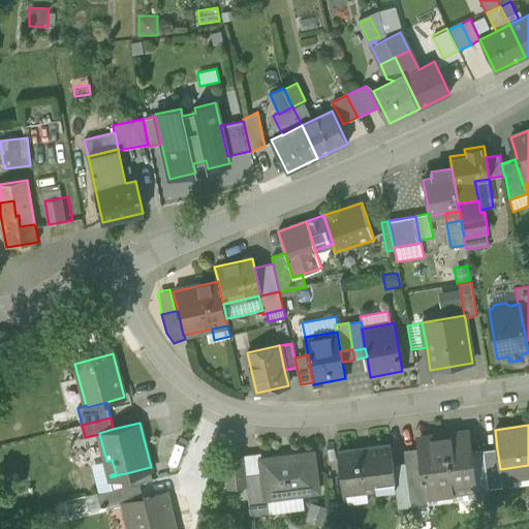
[(424,478),(425,478),(449,475),(450,486),(453,486),(473,483),(468,434),(418,440),(419,448),(422,461),(424,478)]
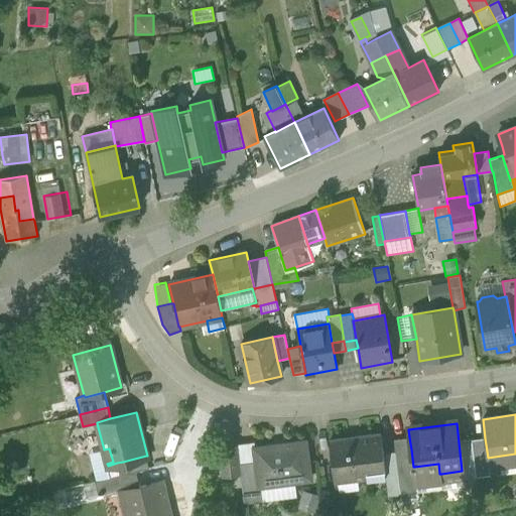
[(330,441),(334,481),(337,481),(358,478),(385,475),(386,475),(383,453),(381,434),(330,441)]
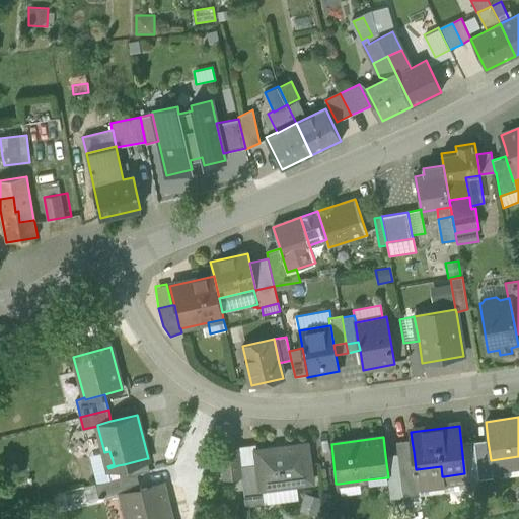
[(396,442),(397,454),(414,452),(412,440),(396,442)]
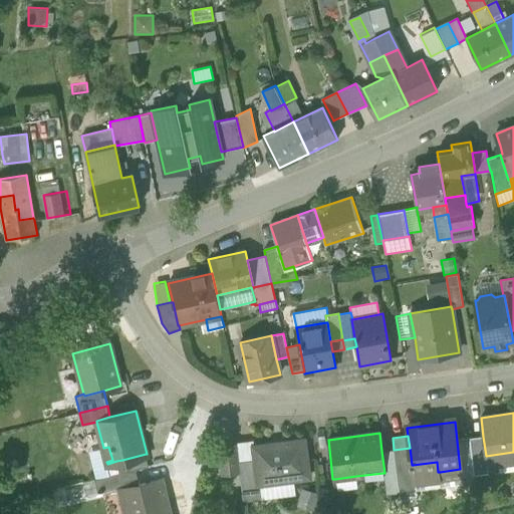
[(469,439),(474,476),(489,474),(488,466),(487,466),(486,456),(483,437),(469,439)]
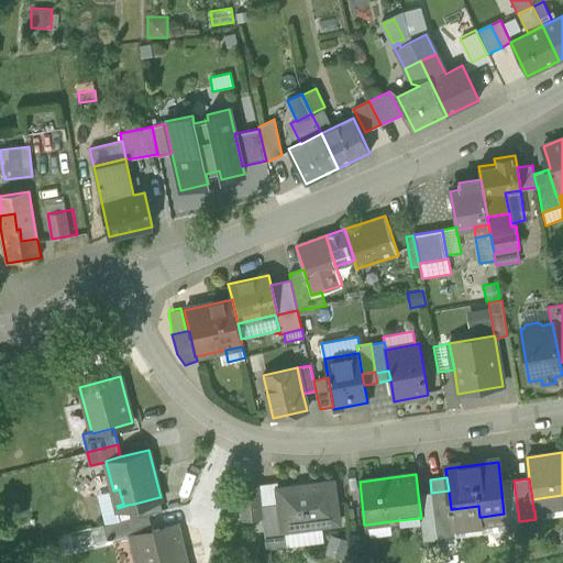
[(257,488),(261,507),(280,505),(278,489),(277,483),(257,485),(257,488)]
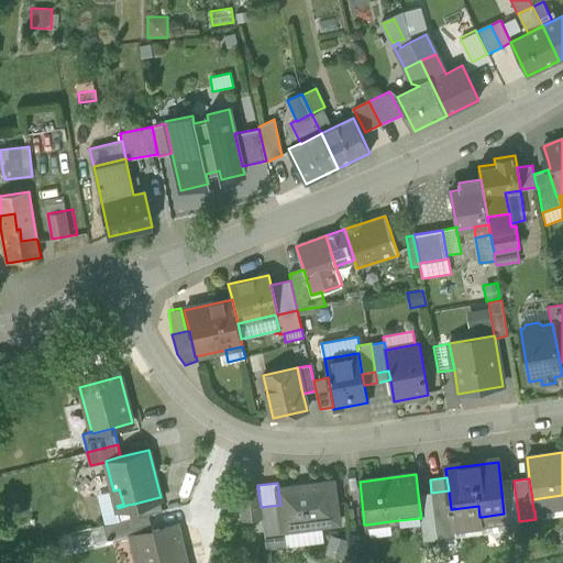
[(280,505),(283,529),(322,525),(338,522),(332,483),(278,489),(280,505)]
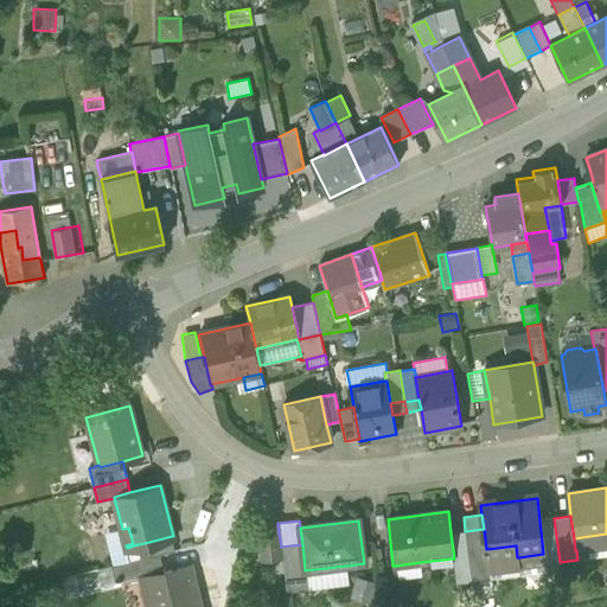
[(259,529),(262,560),(282,557),(281,547),(278,526),(259,529)]
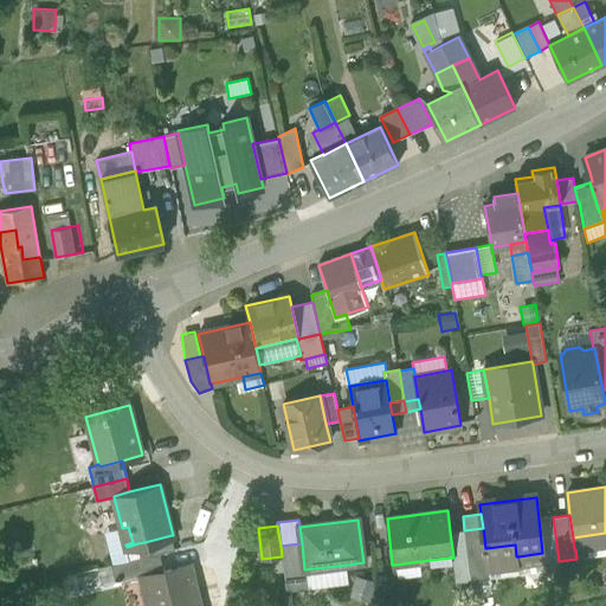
[(122,528),(126,545),(133,542),(128,527),(122,528)]
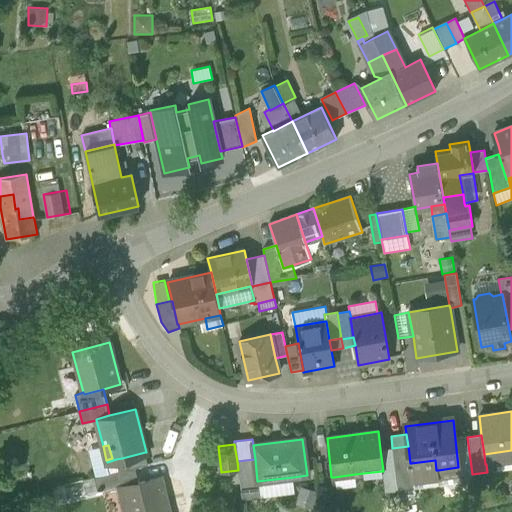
[(408,446),(392,448),(397,491),(414,489),(413,481),(411,463),(410,463),(408,446)]
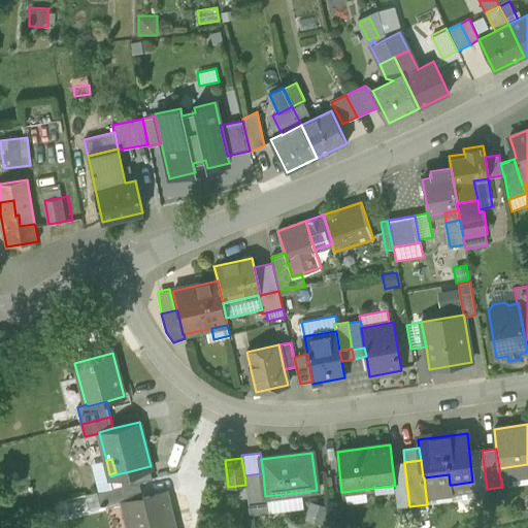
[(397,508),(409,506),(404,462),(392,463),(395,486),(394,486),(397,508)]
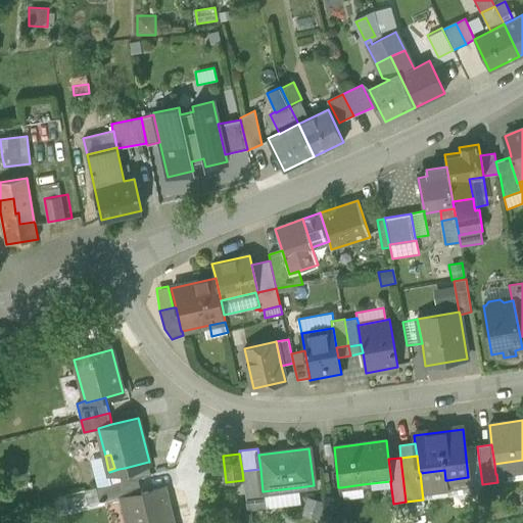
[(495,474),(496,474),(522,470),(522,460),(494,464),(495,474)]
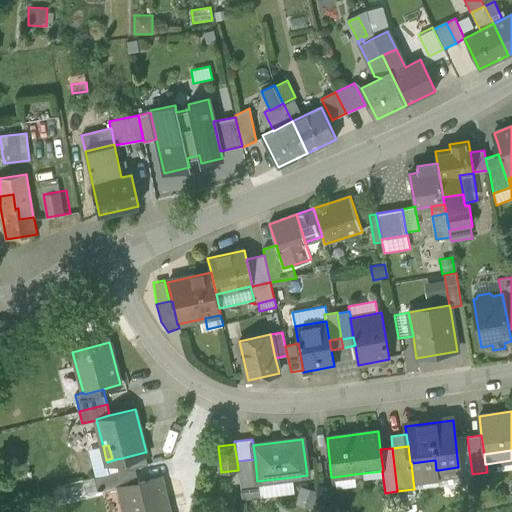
[(117,463),(119,471),(135,467),(148,464),(145,452),(122,458),(123,462),(117,463)]
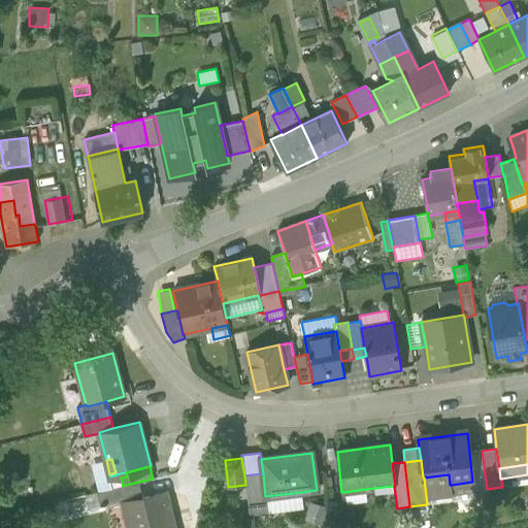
[(123,486),(121,477),(120,473),(110,476),(88,482),(91,494),(97,492),(123,486)]
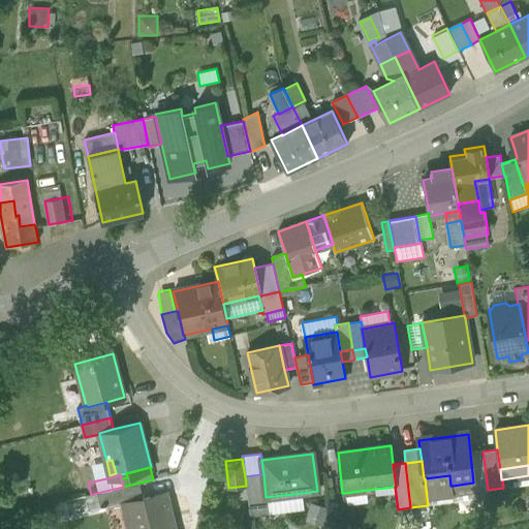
[(246,486),(248,506),(267,503),(266,497),(263,474),(245,476),(246,486)]
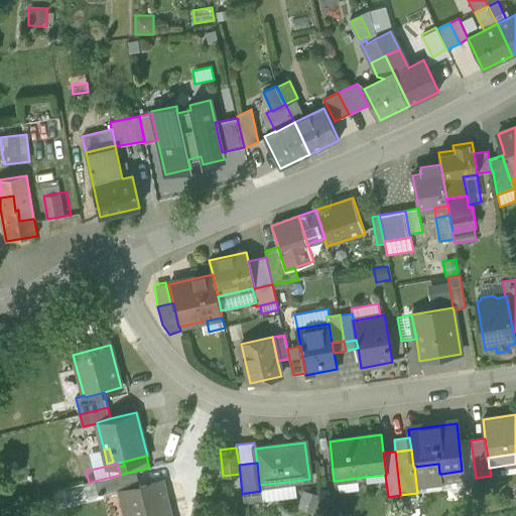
[(442,481),(441,474),(439,474),(438,464),(414,467),(416,485),(442,481)]
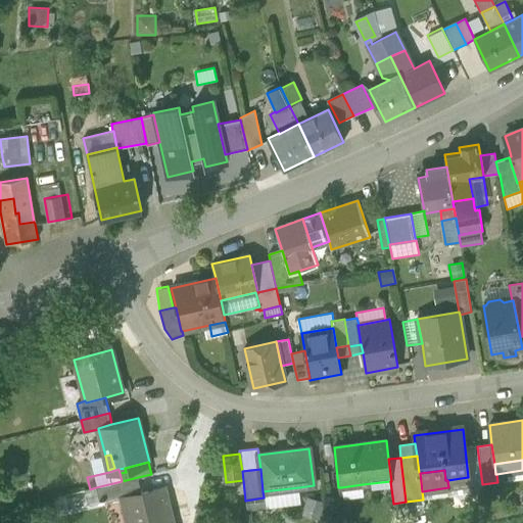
[(142,493),(138,477),(122,481),(96,487),(100,504),(123,497),(142,493)]
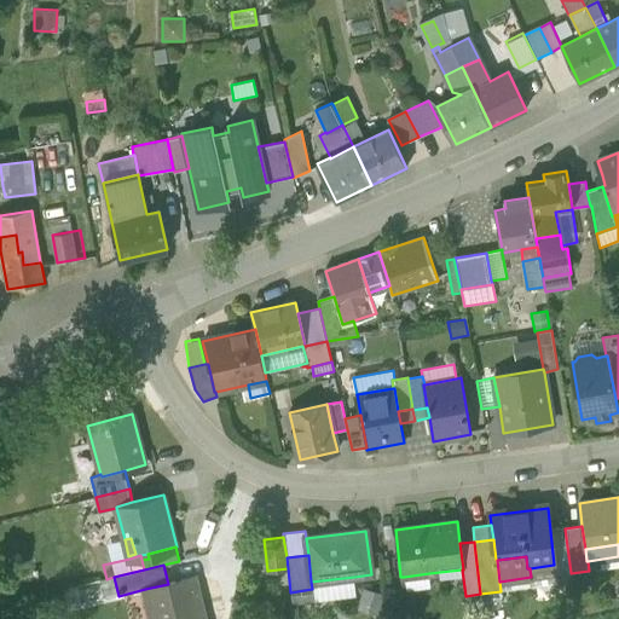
[(530,568),(531,577),(555,574),(554,565),(530,568)]
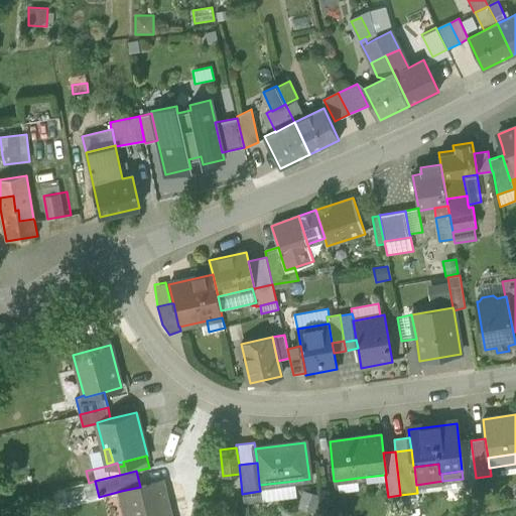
[(358,478),(337,481),(338,492),(359,490),(358,478)]
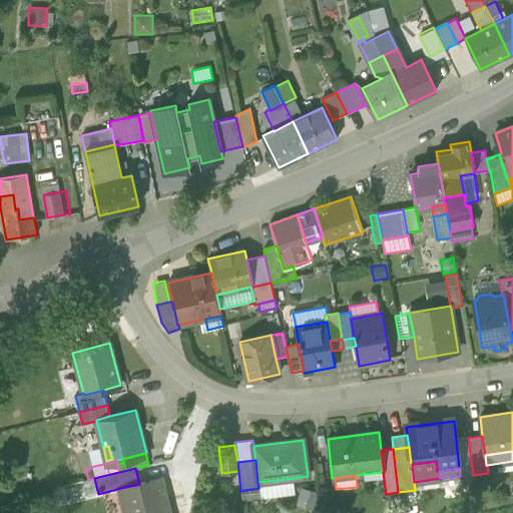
[(440,478),(414,482),(415,490),(461,484),(460,476),(440,478)]
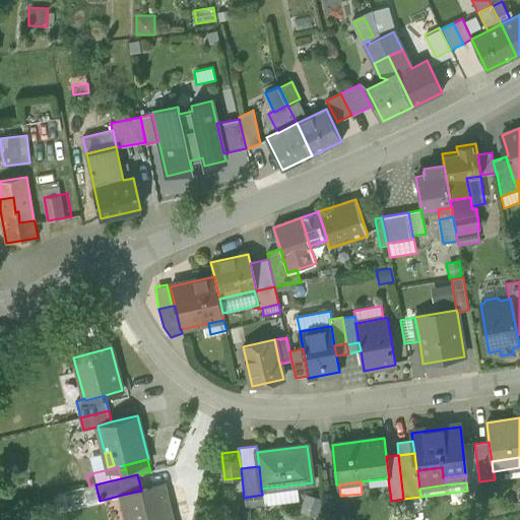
[(100,501),(95,484),(89,486),(66,492),(69,508),(100,501)]
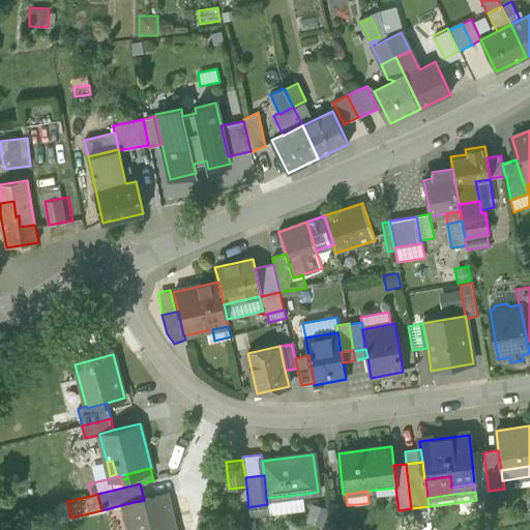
[(124,504),(130,529),(174,529),(166,494),(144,500),(124,504)]
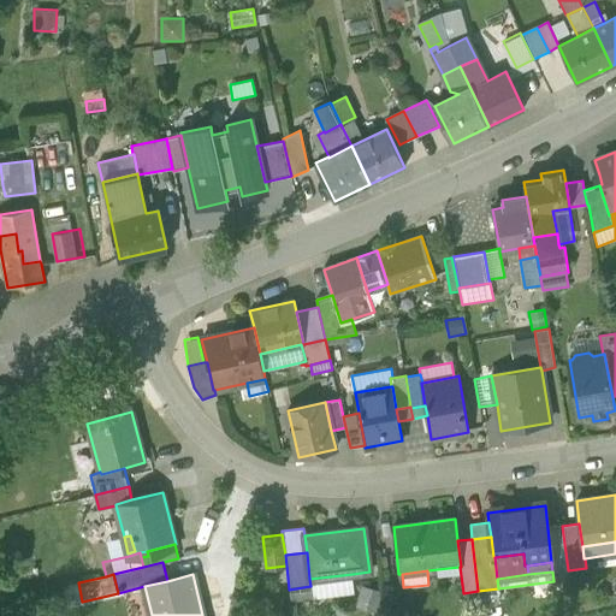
[(311,586),(289,590),(290,602),(355,593),(353,574),(309,579),(311,586)]
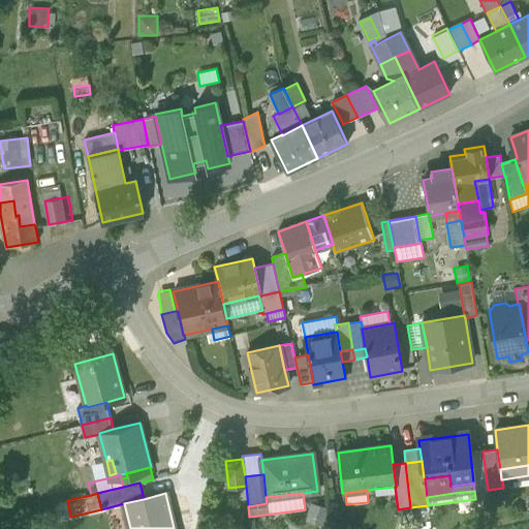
[(329,508),(310,502),(304,521),(322,527),(329,508)]
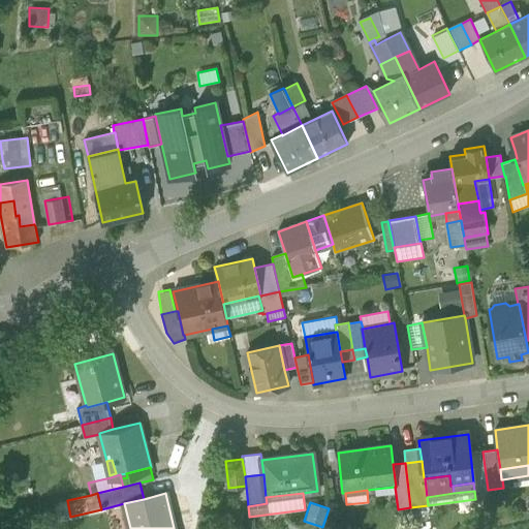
[(428,505),(410,507),(412,519),(430,517),(428,505)]
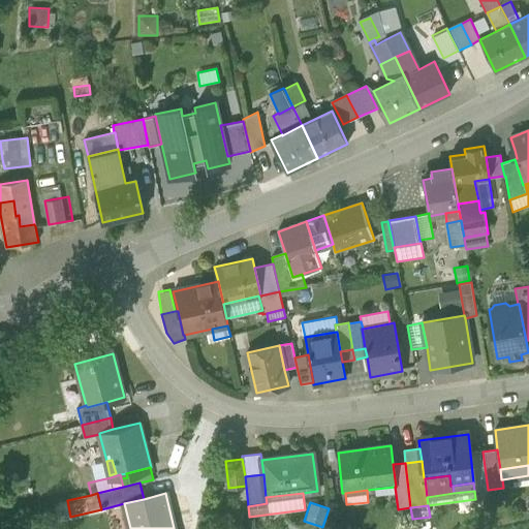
[(431,528),(430,517),(412,519),(413,528),(431,528)]
